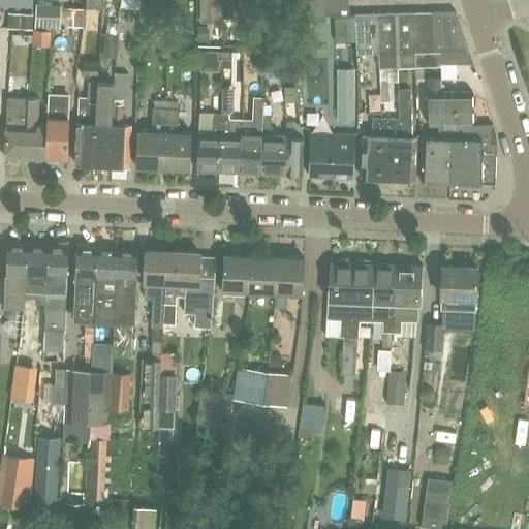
[(220,23),(220,0),(201,0),(201,23),(220,23)]
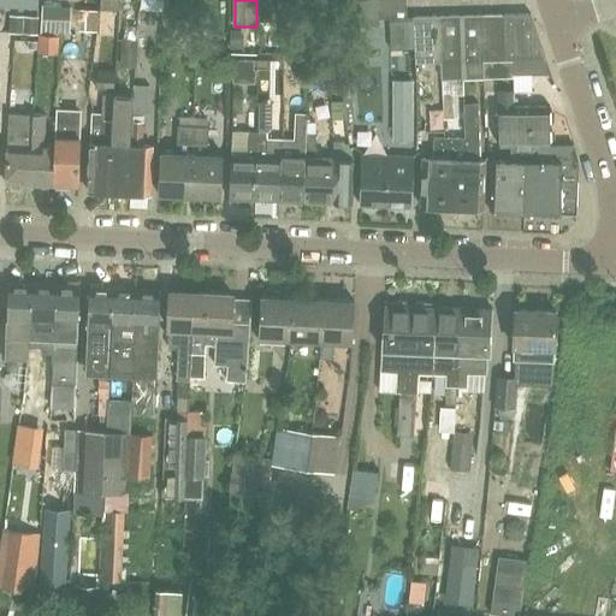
[(256,0),(256,29),(258,33),(273,33),(272,0),(256,0)]
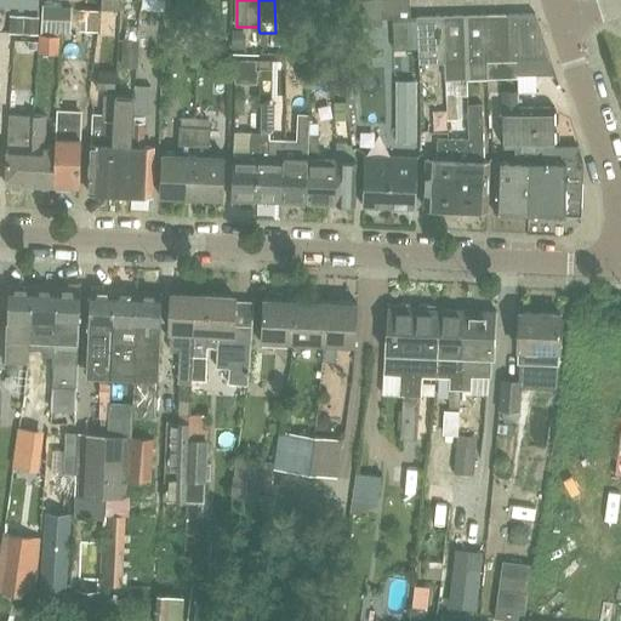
[(301,28),(298,0),(279,0),(281,30),(301,28)]
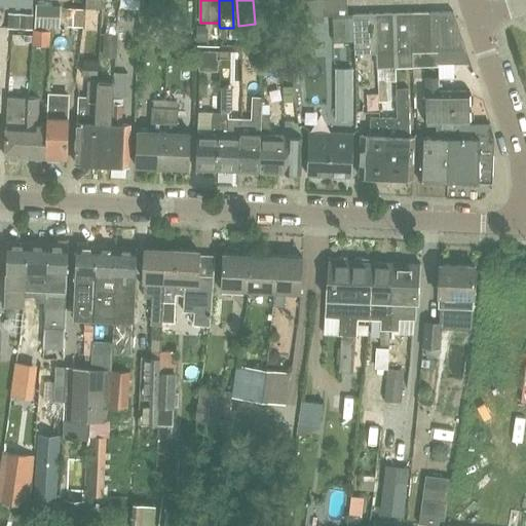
[(324,0),(324,14),(343,13),(347,13),(347,0),(324,0)]
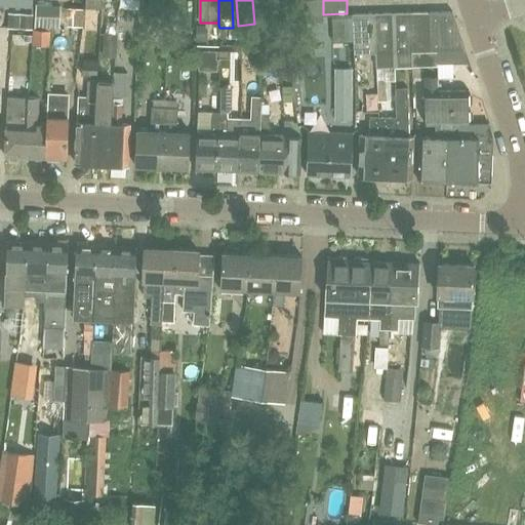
[(66,7),(66,26),(78,26),(78,7),(66,7)]
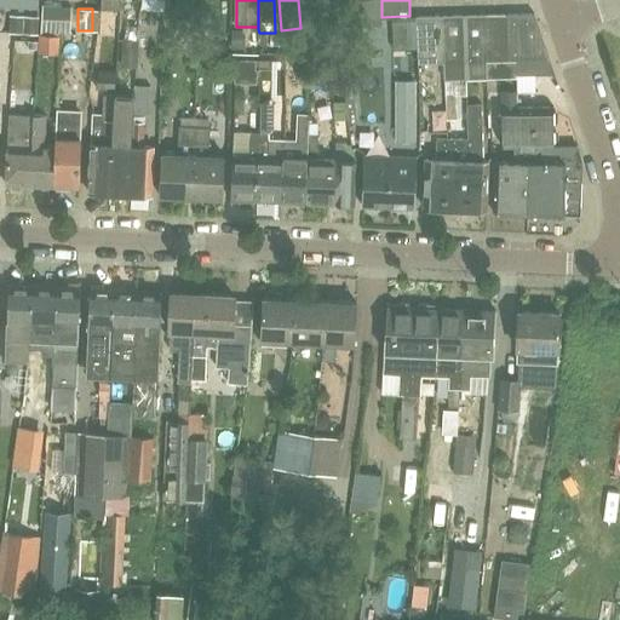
[(507,58),(538,58),(549,58),(534,13),(506,15),(507,58)]
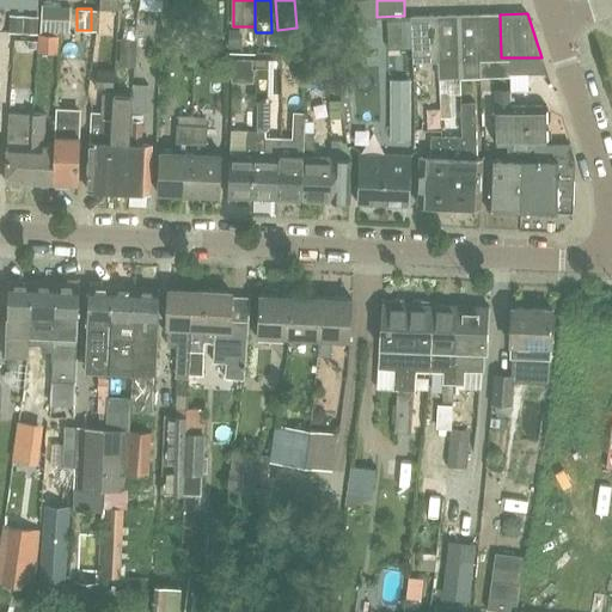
[(438,61),(436,14),(411,16),(412,61),(438,61)]
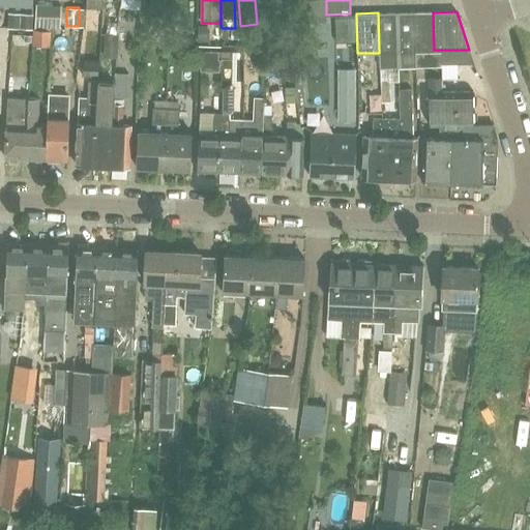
[(380,66),(398,66),(396,12),(378,12),(379,53),(380,66)]
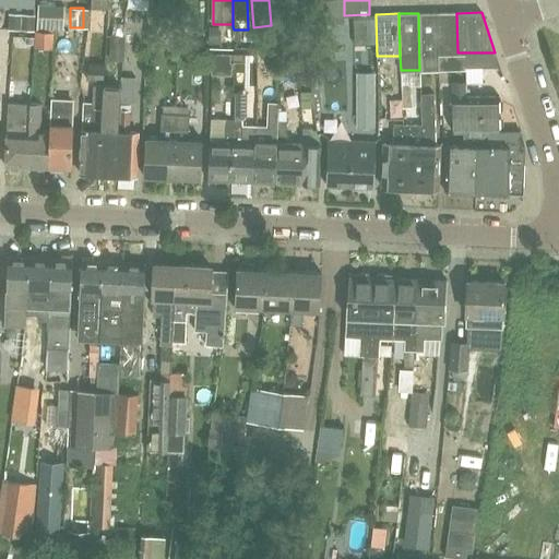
[(439,70),(439,54),(438,13),(418,13),(419,70),(439,70)]
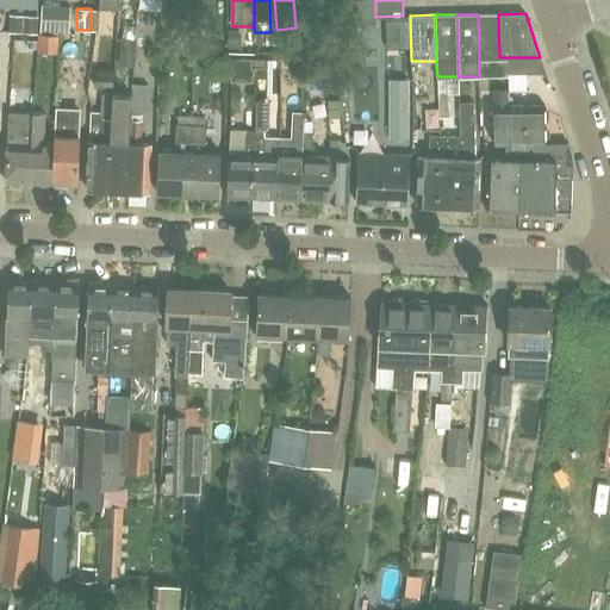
[(478,14),(479,58),(499,57),(498,14),(478,14)]
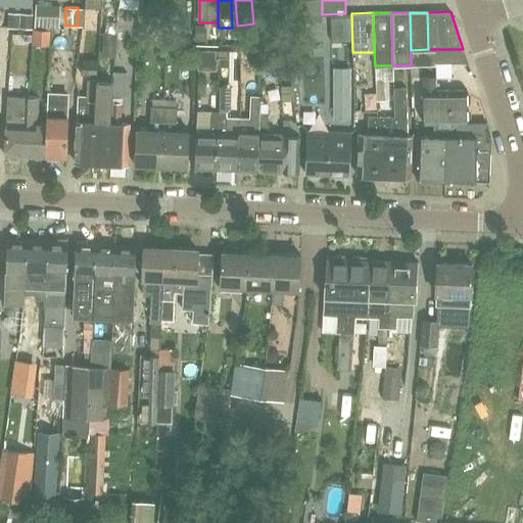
[(50,30),(33,28),(32,44),(49,46),(50,30)]
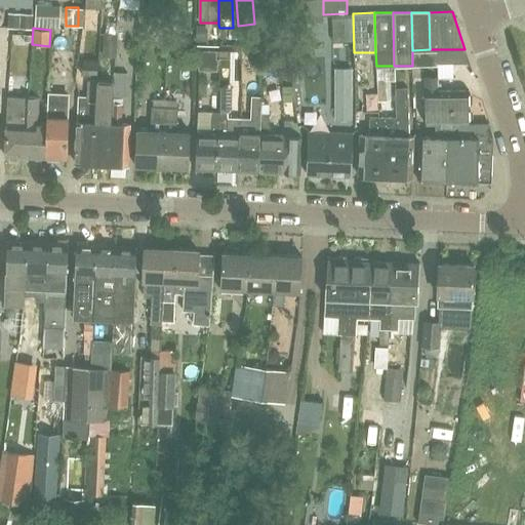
[(218,49),(199,49),(199,70),(218,70),(218,49)]
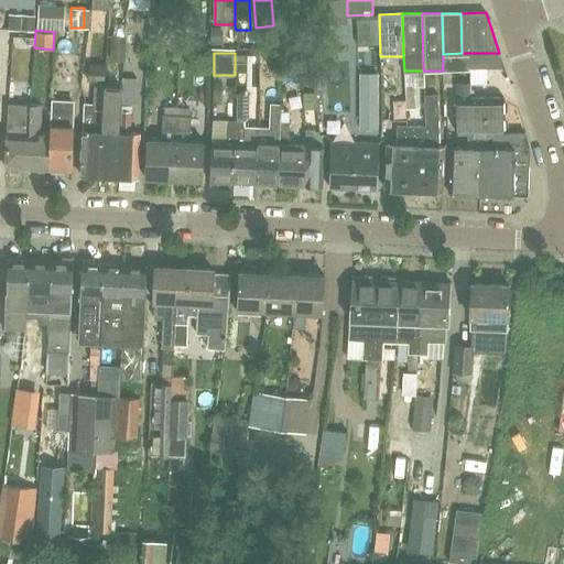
[(89,64),(88,80),(104,80),(104,65),(89,64)]
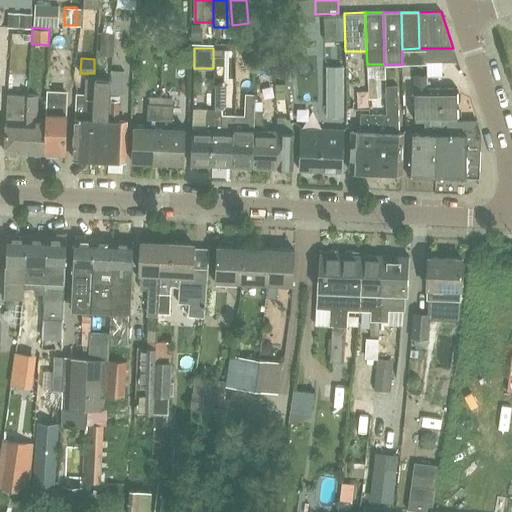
[(344,65),(327,65),(327,116),(331,116),(333,118),(337,118),(339,116),(343,116),(344,65)]
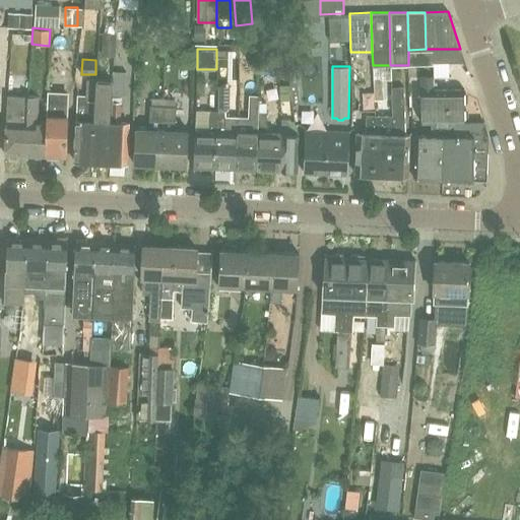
[(385,79),(385,68),(368,68),(368,79),(385,79)]
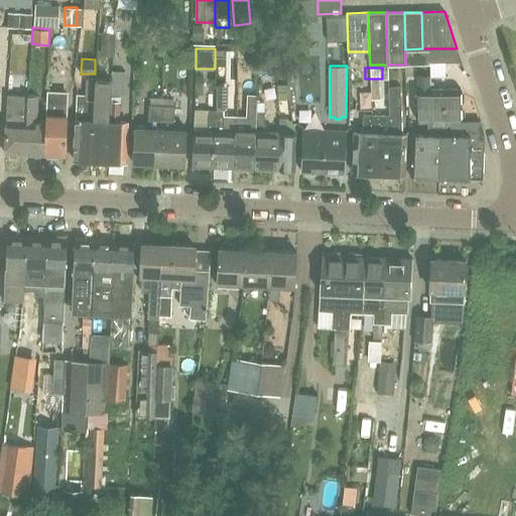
[(428,121),(444,121),(460,120),(460,119),(460,88),(429,88),(429,77),(418,77),(418,121),(428,121)]
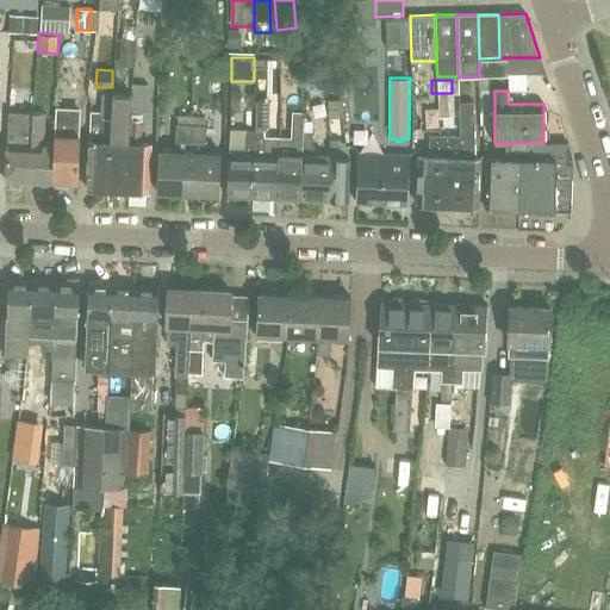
[(148,111),(148,99),(132,98),(131,111),(142,111),(148,111)]
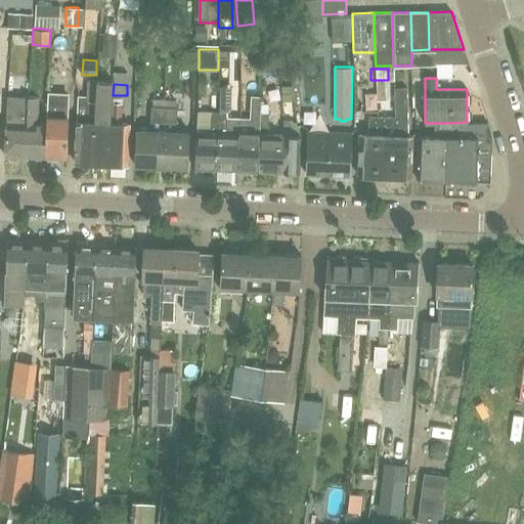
[(214,86),(213,107),(230,107),(230,86),(214,86)]
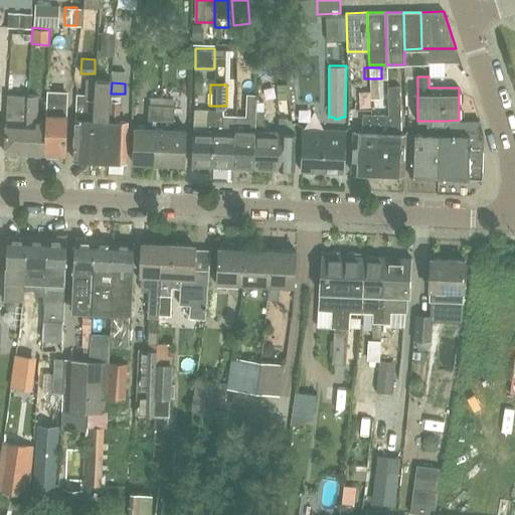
[(389,86),(387,114),(385,173),(403,173),(404,134),(400,133),(402,86),(389,86)]
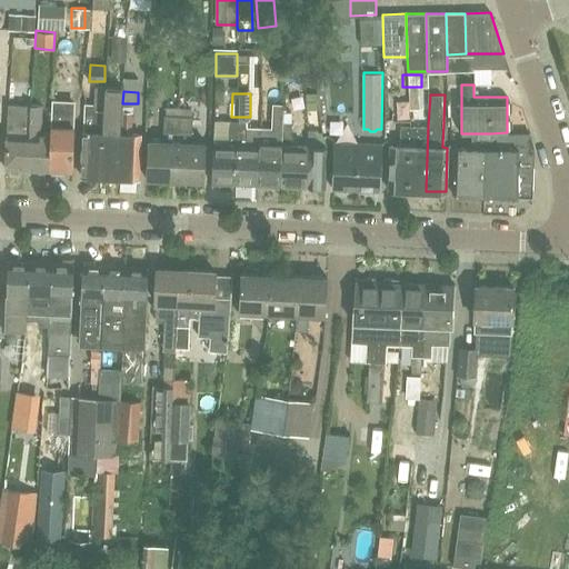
[(52,99),(50,133),(48,171),(56,171),(58,175),(65,175),(68,172),(71,172),(75,100),(52,99)]
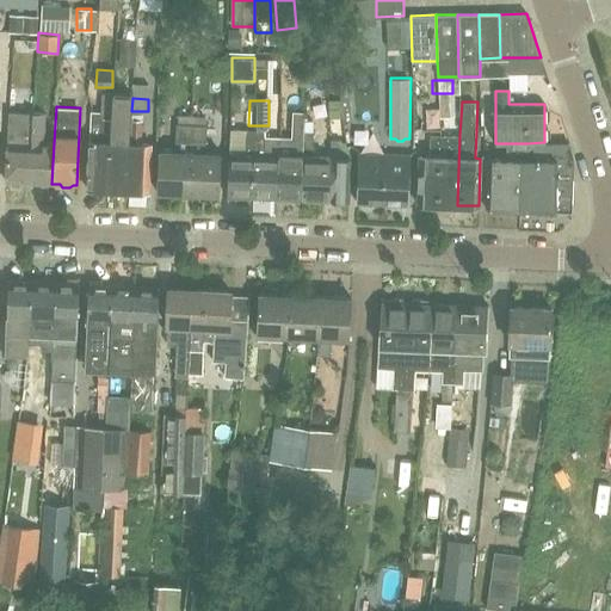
[(303,155),(304,131),(306,111),(295,110),(294,131),(294,137),(281,136),(279,154),(277,197),(300,198),(303,155)]
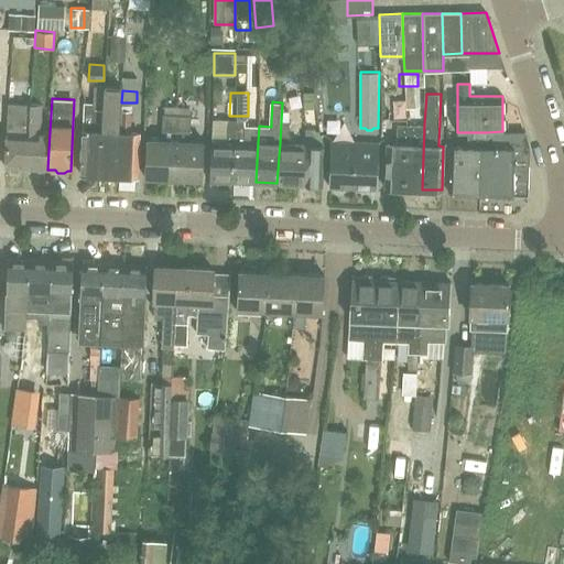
[(20,167),(26,169),(30,105),(8,102),(3,167),(7,167),(11,171),(17,171),(20,167)]
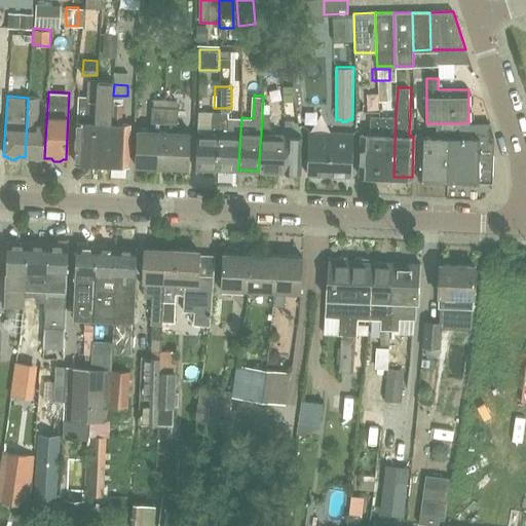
[(75,162),(92,162),(96,98),(78,97),(75,162)]
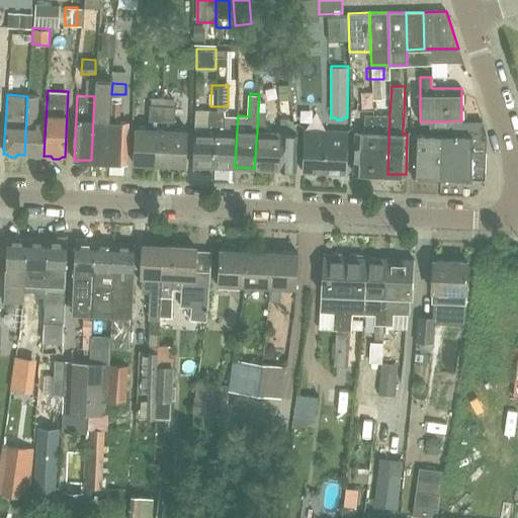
[(41,156),(44,156),(46,121),(36,121),(38,96),(27,96),(24,155),(31,155),(32,158),(38,158),(41,156)]
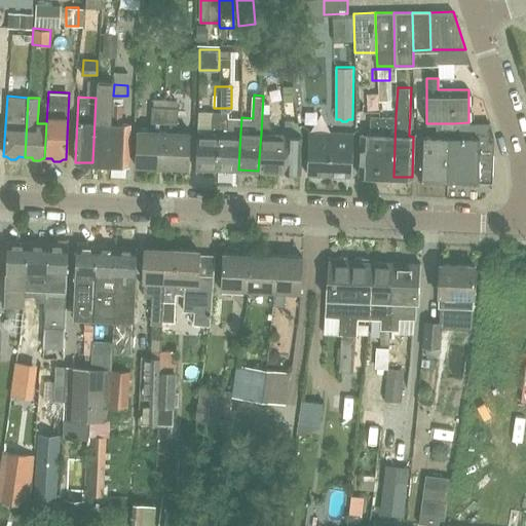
[(92,162),(110,163),(112,123),(103,123),(104,98),(96,98),(92,162)]
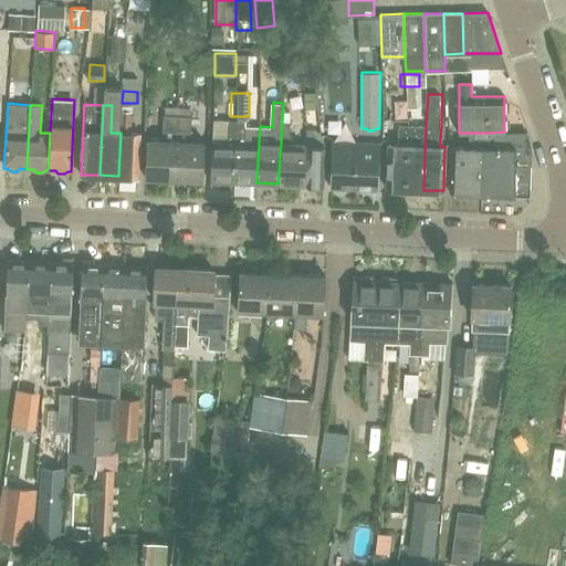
[(118,176),(137,177),(139,134),(130,133),(132,106),(122,105),(121,133),(118,176)]
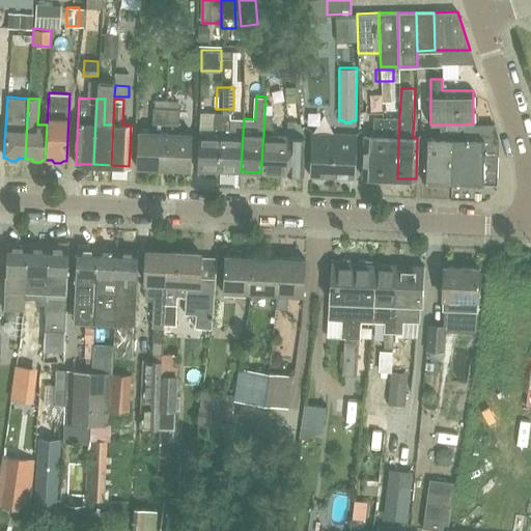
[(136,166),(163,167),(166,101),(156,100),(155,108),(154,107),(152,131),(137,131),(136,166)]
